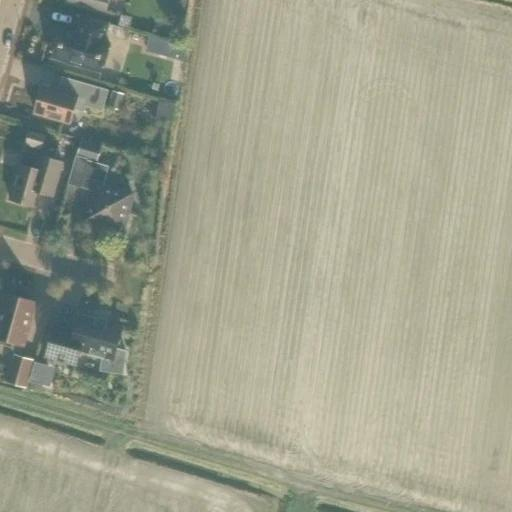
[(67,0),(67,1),(106,12),(109,0),(67,0)]
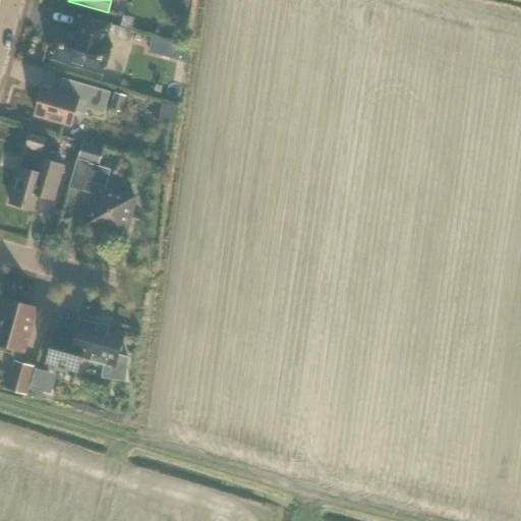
[(105,43),(110,25),(82,17),(77,36),(60,31),(51,60),(103,74),(111,45),(105,43)]
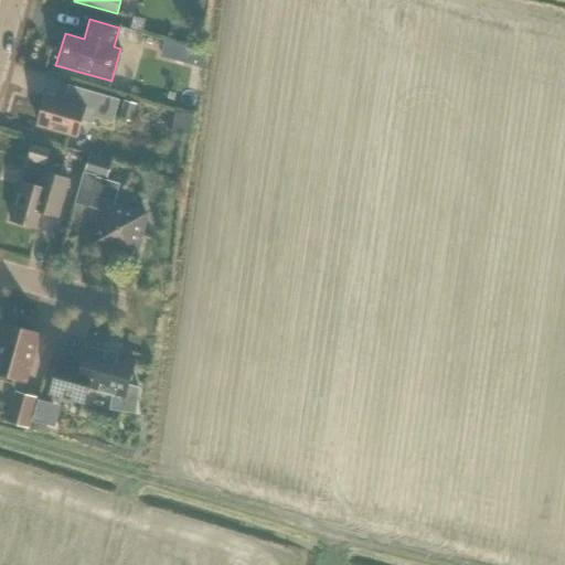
[(206,51),(167,41),(162,59),(202,68),(206,51)]
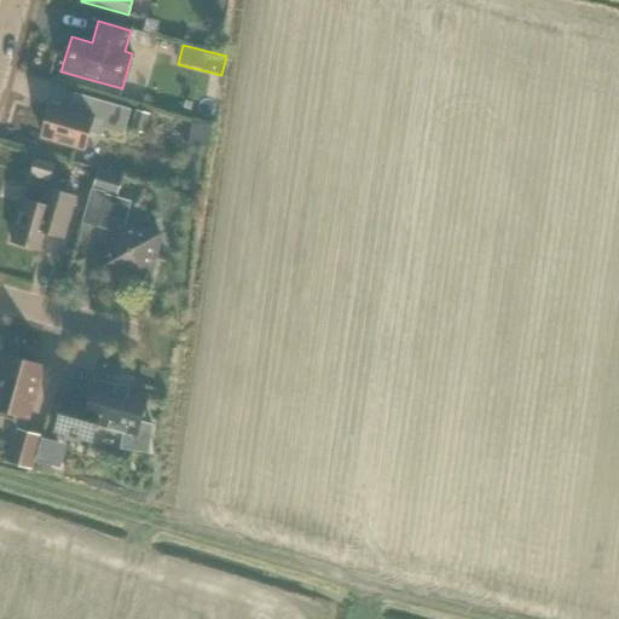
[(123,136),(131,110),(98,100),(92,119),(51,106),(41,138),(84,150),(88,132),(100,136),(103,129),(123,136)]
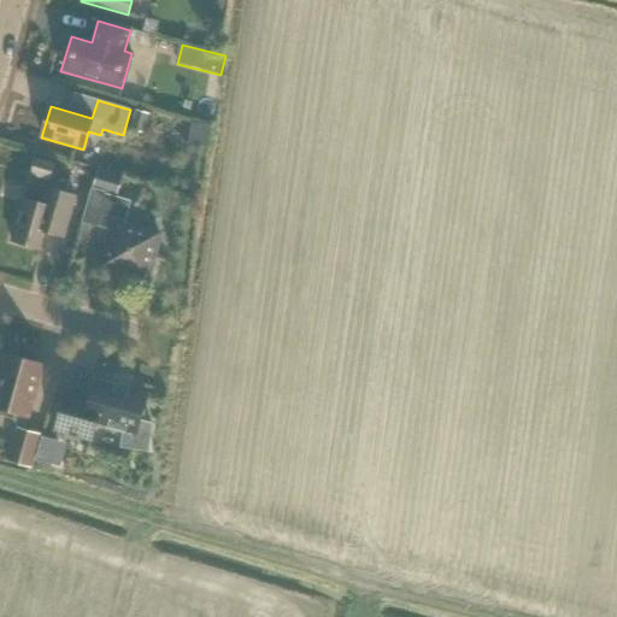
[(144,134),(150,113),(135,110),(129,129),(144,134)]
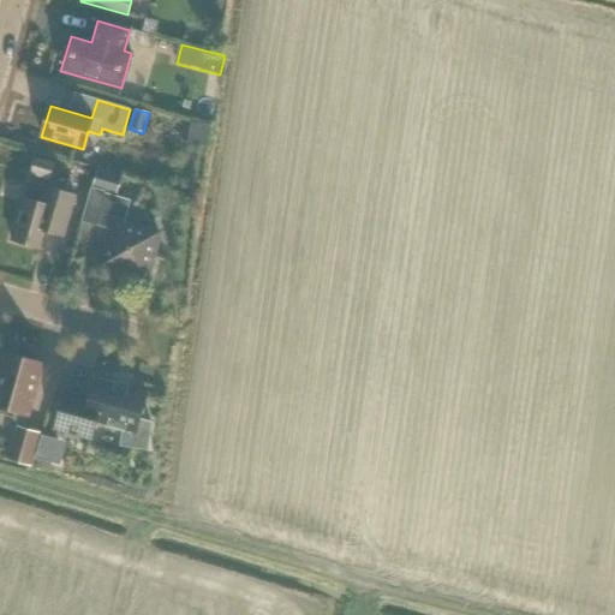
[(210,125),(190,121),(186,143),(207,148),(210,125)]
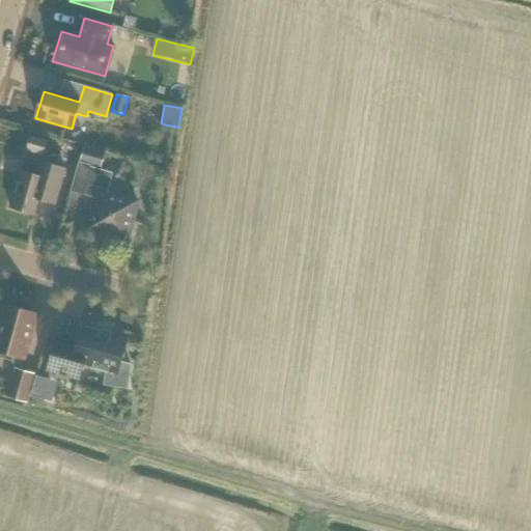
[(30,137),(27,151),(43,156),(47,141),(30,137)]
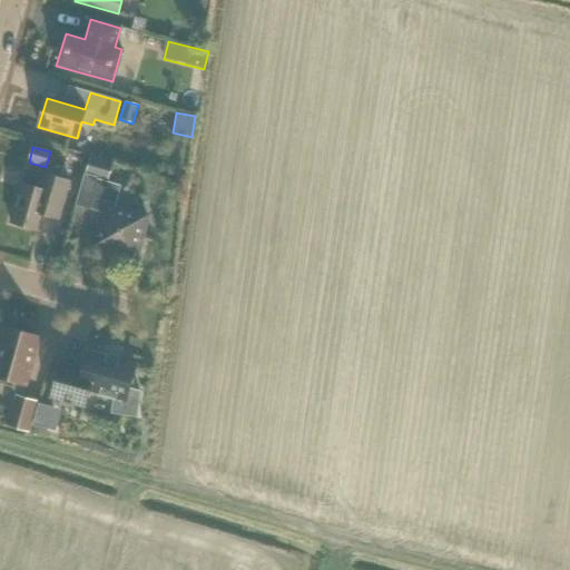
[(86,157),(68,151),(65,165),(82,170),(86,157)]
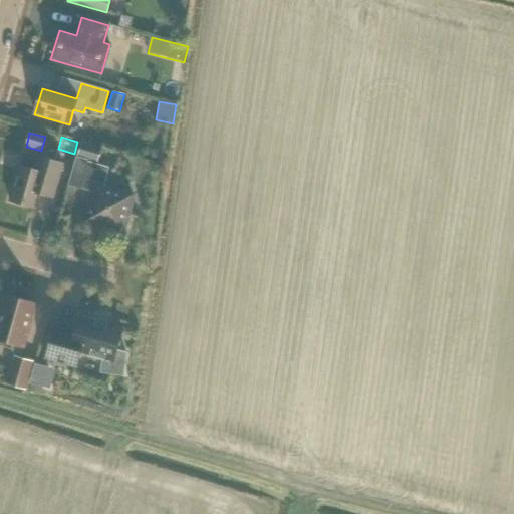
[(95,164),(100,146),(81,141),(77,155),(76,155),(68,186),(93,193),(84,222),(105,228),(104,231),(123,236),(129,217),(126,216),(133,196),(103,188),(108,168),(95,164)]
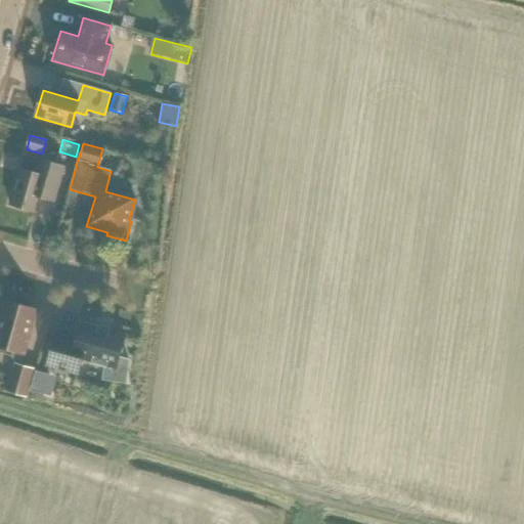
[(54,201),(63,167),(24,156),(9,205),(36,212),(40,197),(54,201)]
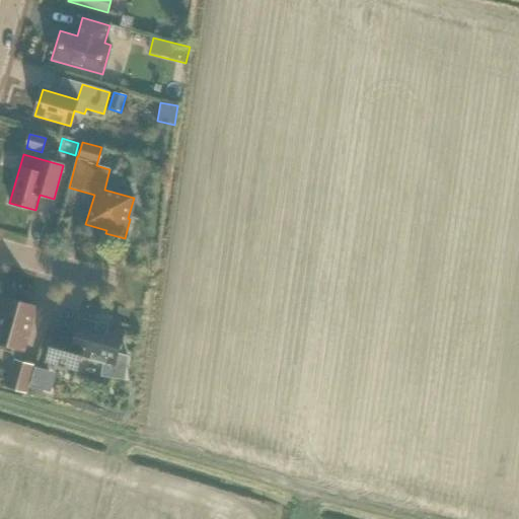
[(23,351),(35,308),(4,299),(0,313),(0,349),(10,352),(11,348),(23,351)]
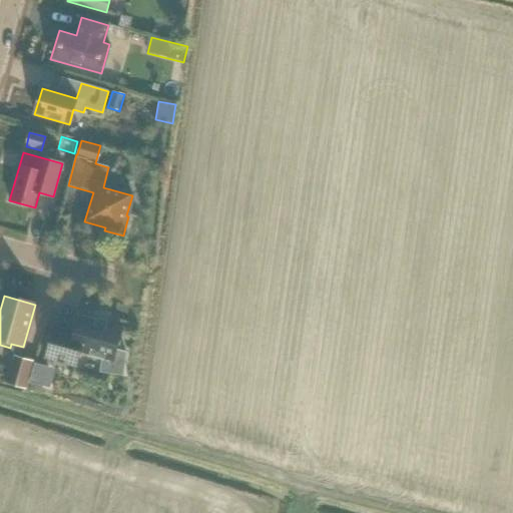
[(96,322),(80,317),(75,334),(54,328),(45,358),(76,367),(80,353),(103,359),(101,372),(122,375),(125,353),(116,350),(122,329),(106,325),(107,320),(96,319),(96,322)]
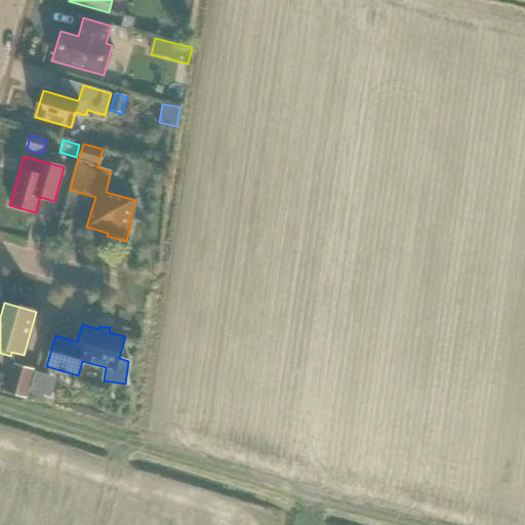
[(27,399),(35,369),(13,363),(5,393),(27,399)]
